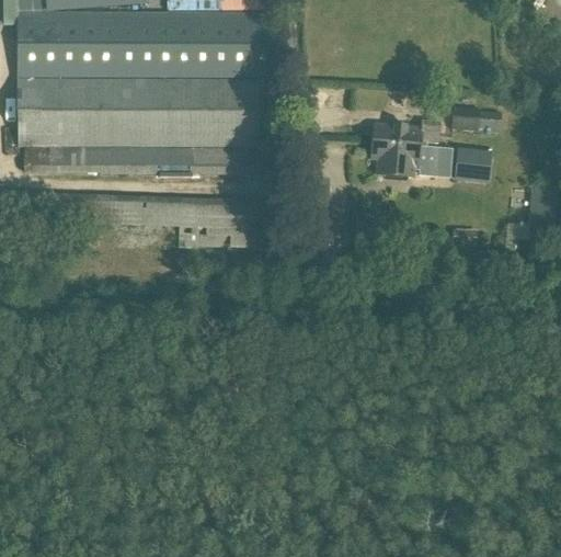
[(45,0),(46,8),(46,9),(147,1),(147,0),(45,0)]
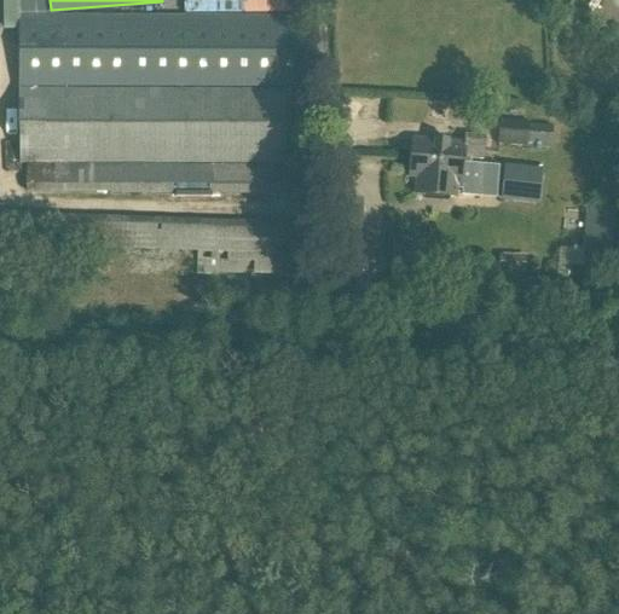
[(19,24),(19,85),(300,85),(300,12),(19,12),(19,24)]
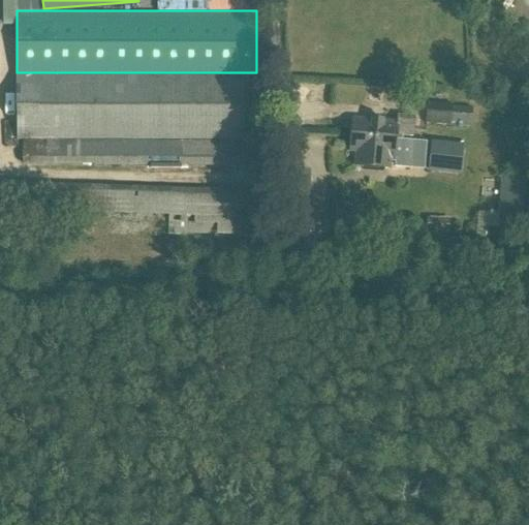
[(17,74),(17,136),(256,136),(256,74),(17,74)]
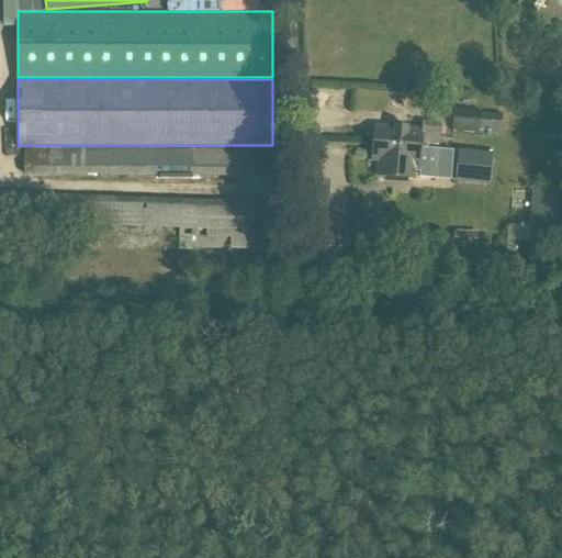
[(478,131),(479,127),(501,129),(502,111),(480,110),(480,108),(453,105),(451,129),(478,131)]
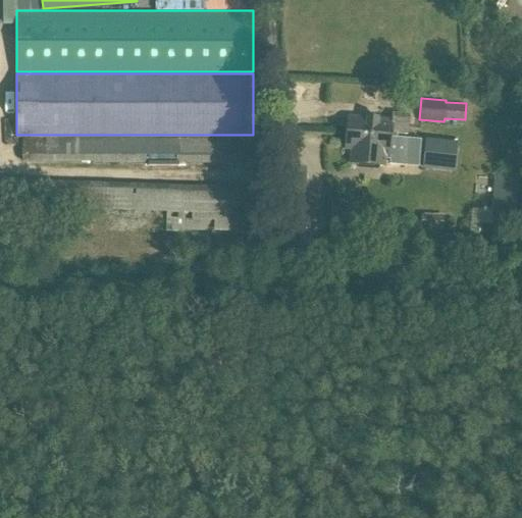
[(348,114),(347,130),(395,135),(396,132),(407,134),(409,112),(392,111),(390,118),(348,114)]
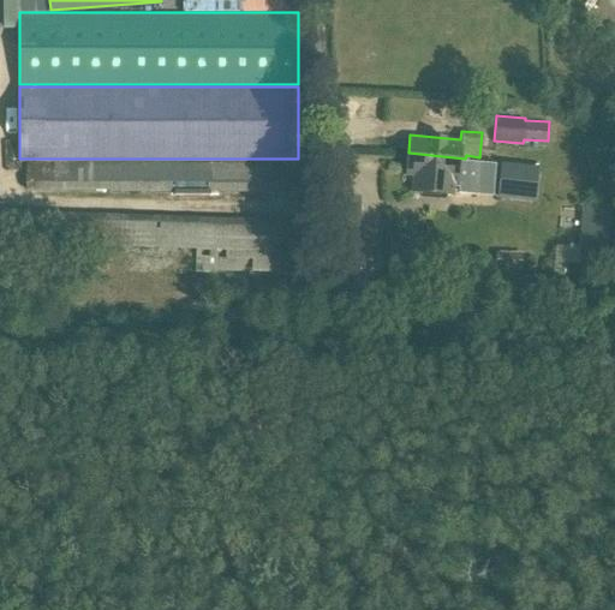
[(408,153),(406,172),(410,172),(413,172),(411,191),(451,196),(452,185),(459,186),(458,190),(478,191),(481,160),(465,159),(408,153)]
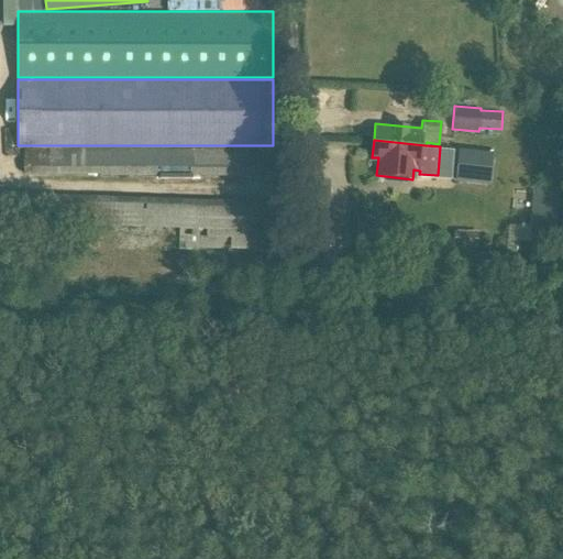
[(456,179),(481,182),(492,183),(494,151),(459,148),(456,179)]
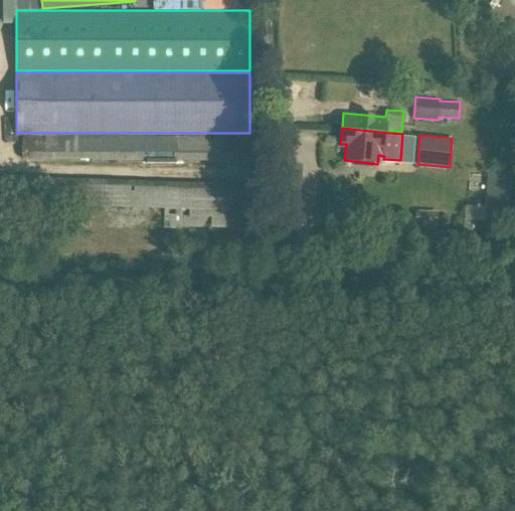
[(91,208),(218,212),(218,205),(233,206),(234,189),(92,184),(91,208)]
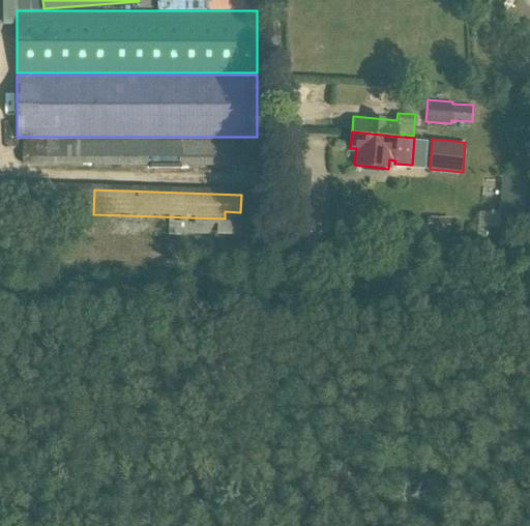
[(450,216),(427,215),(428,239),(448,239),(450,216)]
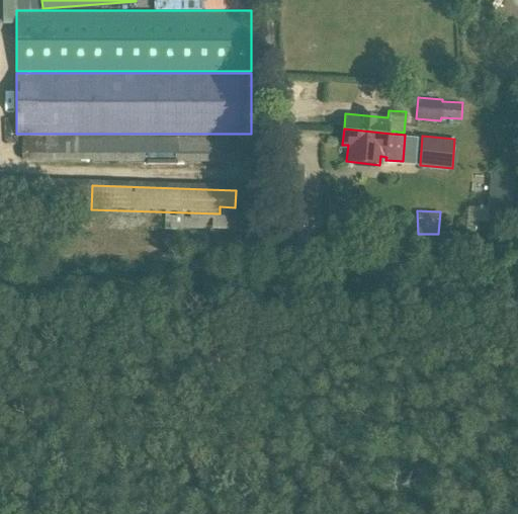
[(293,244),(281,245),(281,256),(294,255),(293,244)]
